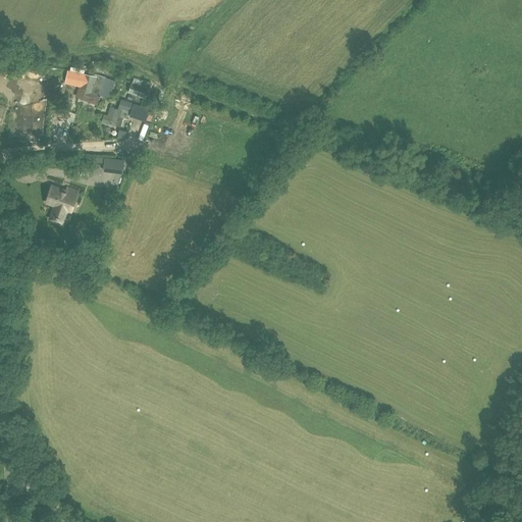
[(84,97),(83,100),(88,102),(98,105),(101,96),(109,99),(115,81),(106,76),(98,74),(97,76),(74,71),(74,73),(72,72),(69,84),(81,85),(76,95),(84,97)]
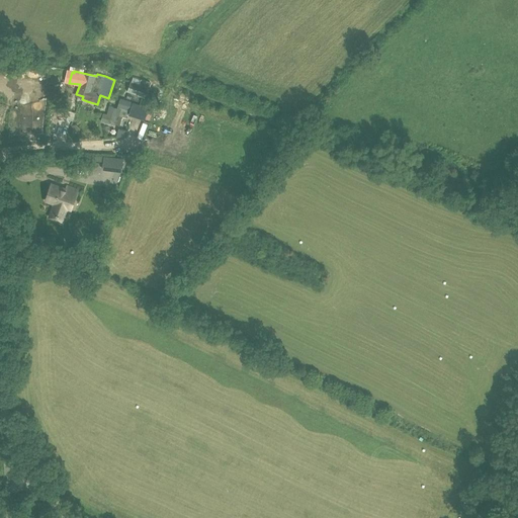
[(141,84),(138,83),(132,82),(128,92),(146,97),(151,81),(142,79),(141,84)]
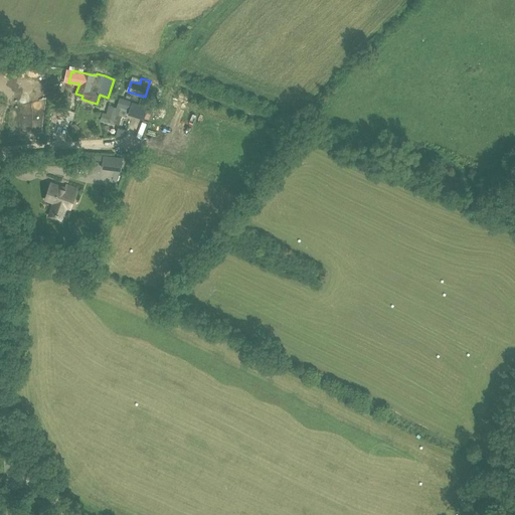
[(122,117),(126,118),(127,113),(141,117),(144,109),(130,105),(131,102),(121,99),(117,109),(110,106),(107,115),(104,114),(102,120),(119,126),(122,117)]
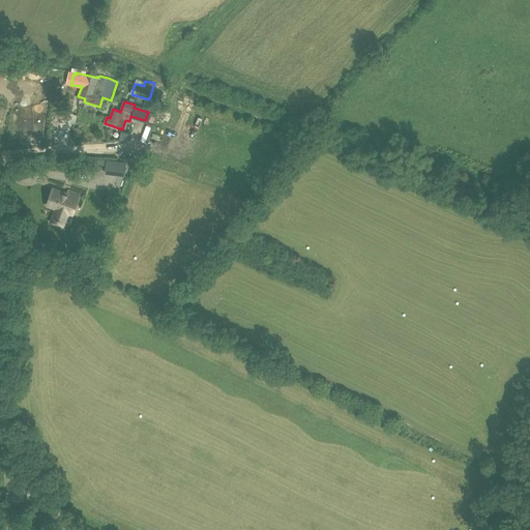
[(121,131),(119,140),(129,142),(131,134),(121,131)]
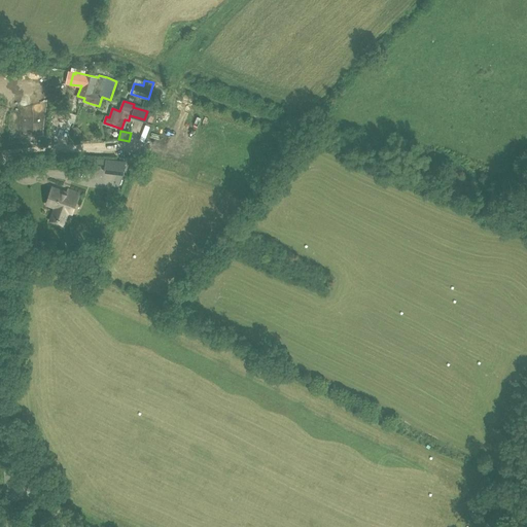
[(54,211),(53,215),(58,217),(57,218),(60,219),(60,218),(65,220),(66,216),(67,216),(68,211),(72,213),(74,207),(78,194),(68,189),(67,192),(53,187),(46,204),(56,207),(54,211)]
